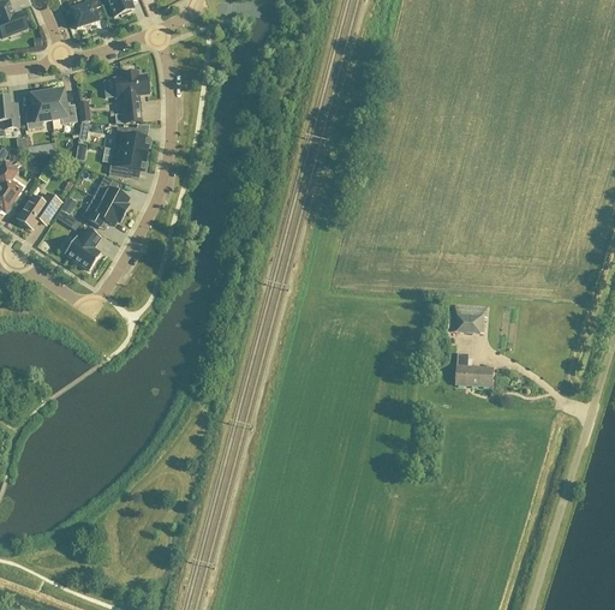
[(27,28),(21,11),(12,13),(10,9),(12,9),(7,0),(4,0),(0,1),(0,30),(3,37),(10,34),(10,36),(18,34),(17,31),(27,28)]
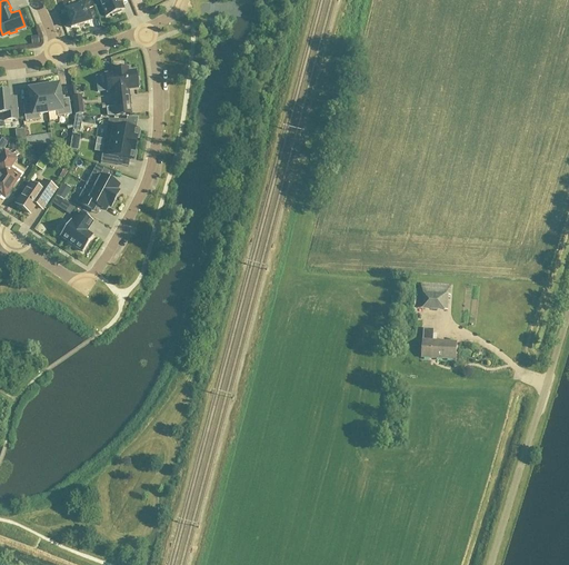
[(67,7),(65,8),(70,26),(91,19),(85,1),(78,3),(77,0),(73,0),(66,2),(67,7)]
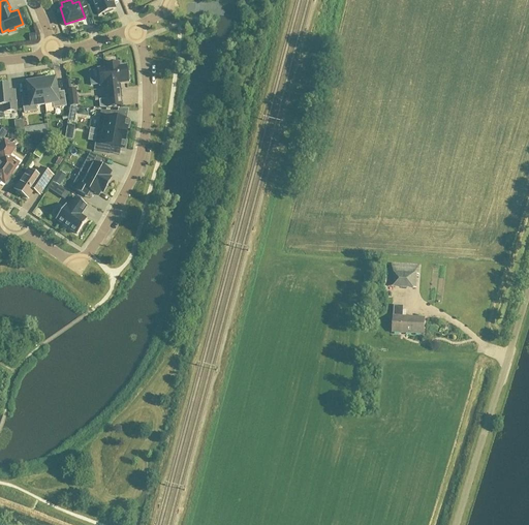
[(92,0),(98,12),(103,10),(103,12),(113,8),(112,7),(115,6),(112,0),(92,0)]
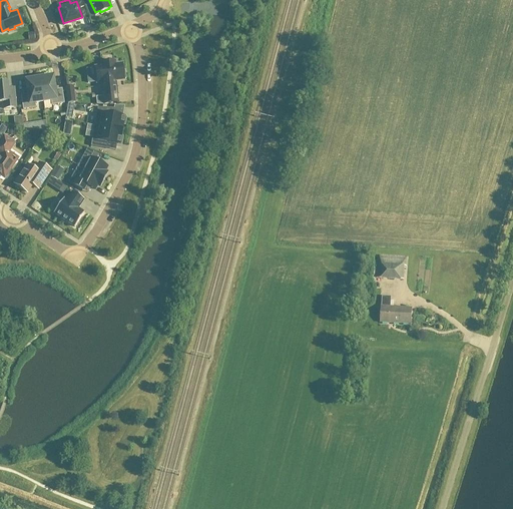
[(115,62),(114,59),(100,60),(101,63),(94,64),(96,80),(101,80),(102,94),(103,101),(117,100),(115,82),(114,82),(114,78),(123,77),(123,76),(125,76),(124,68),(122,68),(121,61),(115,62)]
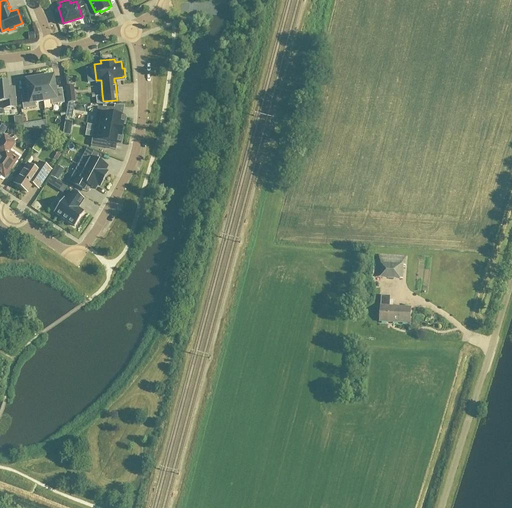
[(46,75),(39,76),(42,99),(50,98),(51,102),(64,100),(61,86),(55,87),(52,72),(45,73),(46,75)]
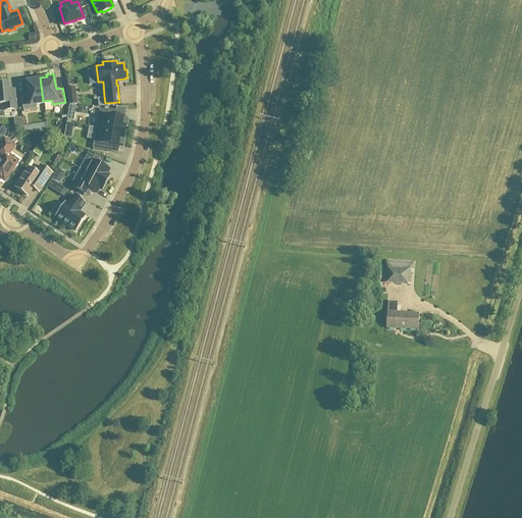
[(20,94),(22,109),(36,107),(35,102),(43,101),(40,78),(32,79),(32,76),(24,78),(28,93),(20,94)]
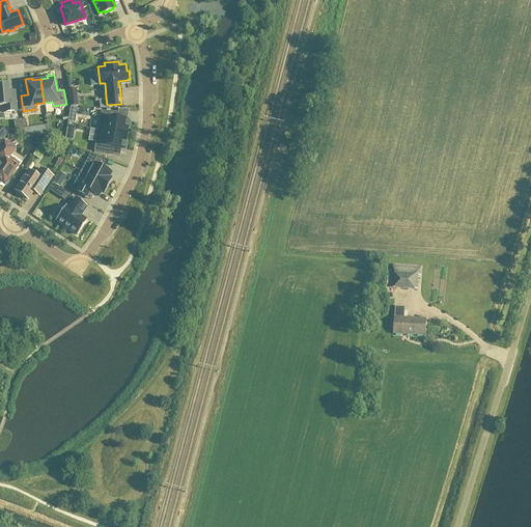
[(7,83),(0,83),(0,103),(2,104),(3,110),(16,109),(15,96),(14,88),(7,89),(7,83)]
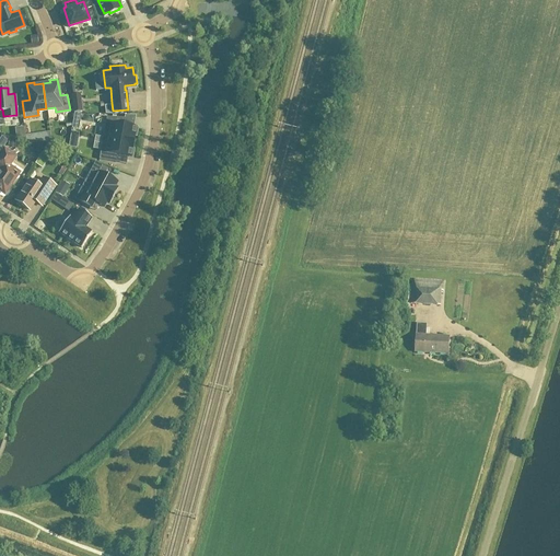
[(81,108),(80,102),(79,92),(71,93),(73,109),(81,108)]
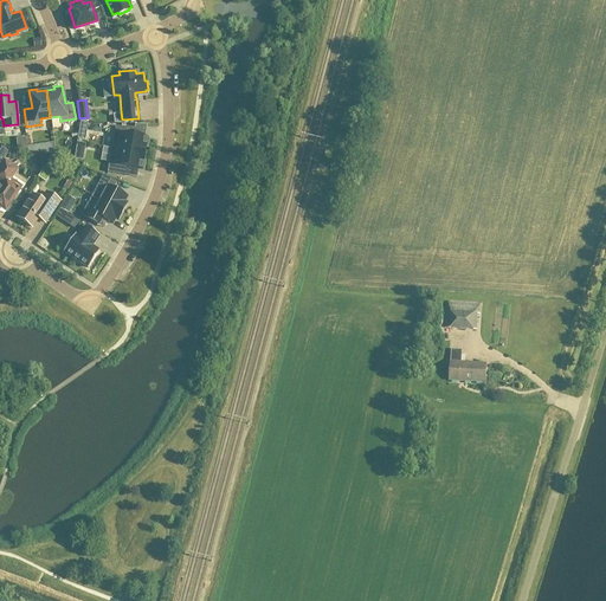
[(82,120),(83,139),(92,137),(90,118),(82,120)]
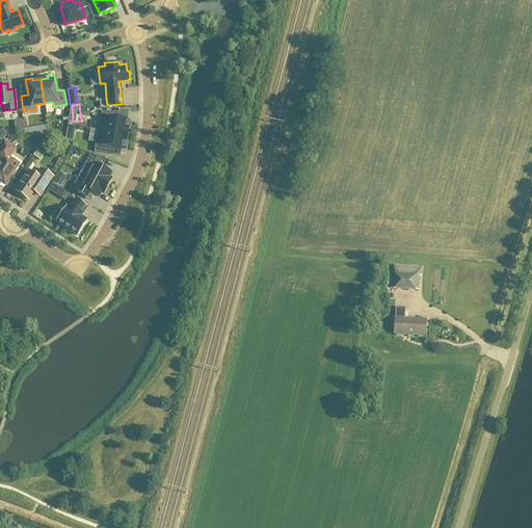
[(111,130),(126,133),(127,127),(129,127),(130,120),(116,116),(117,110),(101,109),(98,128),(111,130)]
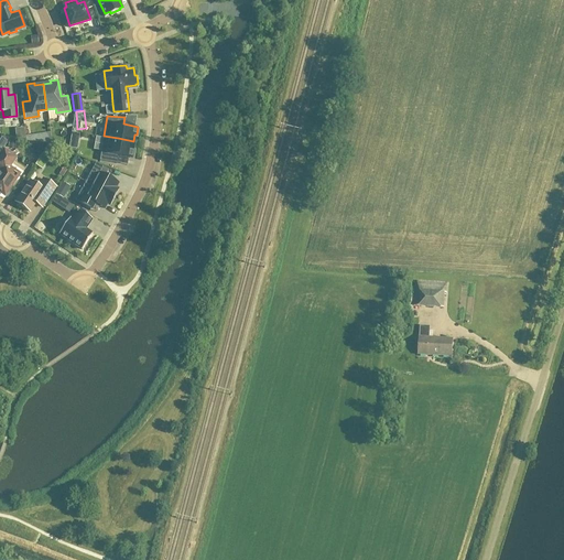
[(15,146),(18,136),(10,135),(8,143),(15,146)]
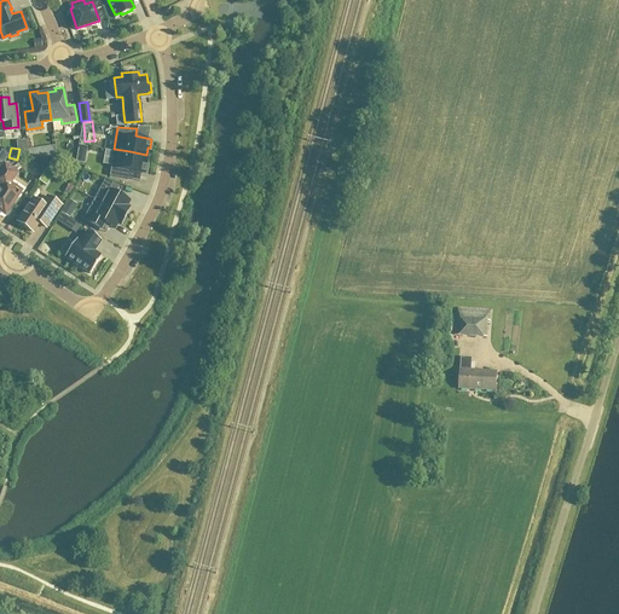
[(129,151),(114,149),(109,173),(128,177),(129,168),(146,171),(148,162),(145,162),(146,155),(129,151)]
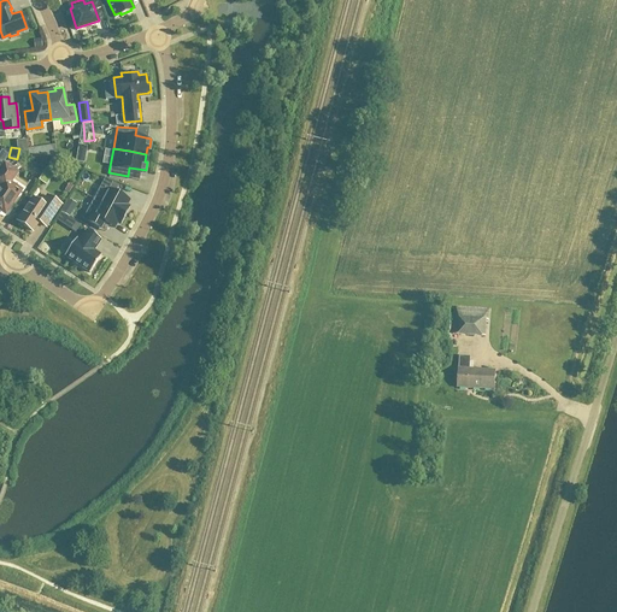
[(0,206),(3,209),(7,209),(17,194),(15,184),(10,181),(10,180),(17,169),(11,165),(4,160),(0,165),(0,206)]
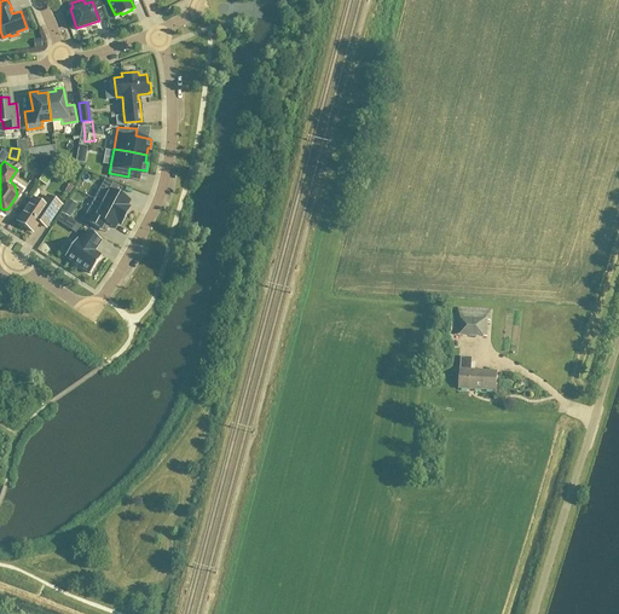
[(51,162),(39,180),(47,186),(59,168),(51,162)]
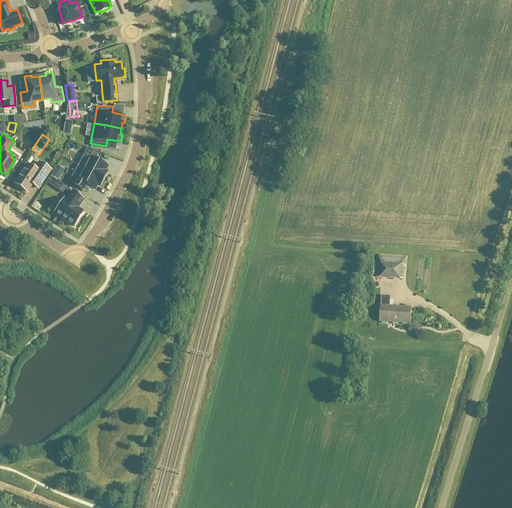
[(87,146),(78,163),(103,177),(107,169),(104,168),(107,164),(94,157),(97,152),(87,146)]
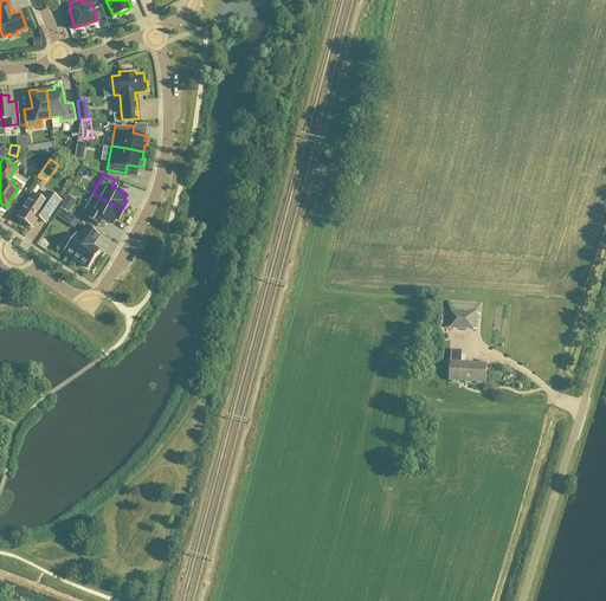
[(59,198),(46,189),(40,198),(32,192),(17,214),(31,224),(37,214),(44,219),(59,198)]
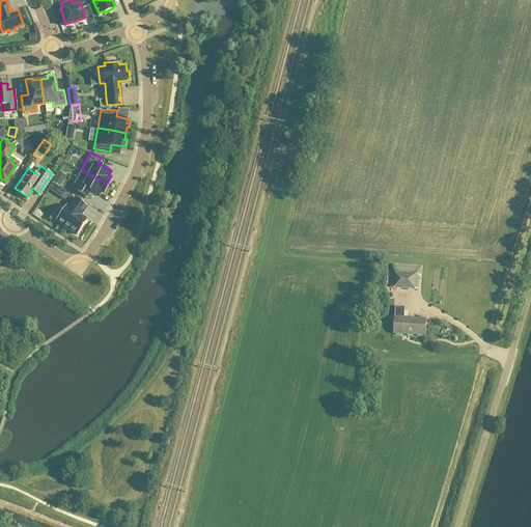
[(103,191),(107,184),(81,169),(72,187),(82,192),(85,187),(98,194),(101,190),(103,191)]
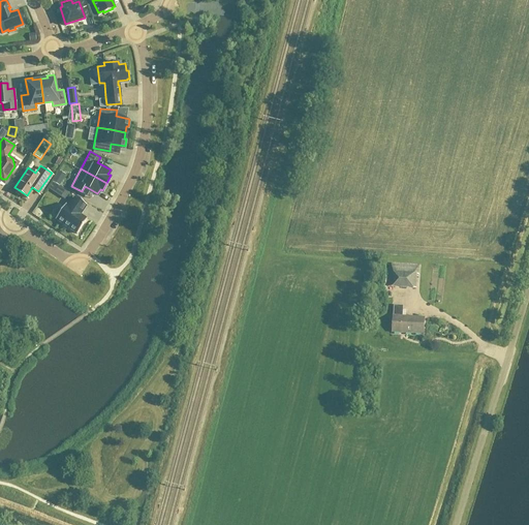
[(55,217),(76,232),(86,217),(80,213),(86,204),(73,195),(67,205),(65,203),(55,217)]
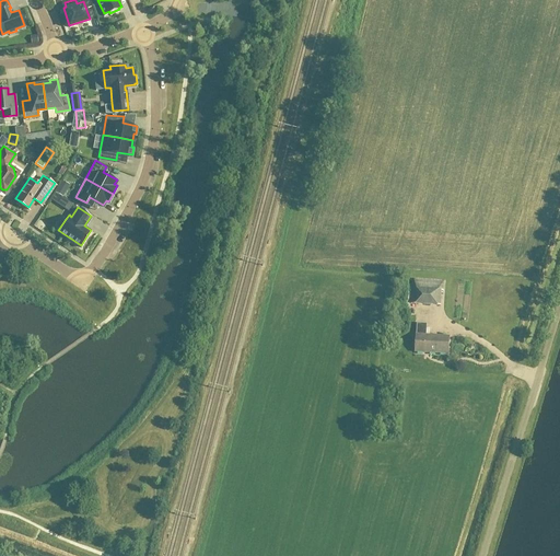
[(443,278),(412,276),(410,300),(440,302),(441,288),(443,288),(443,278)]
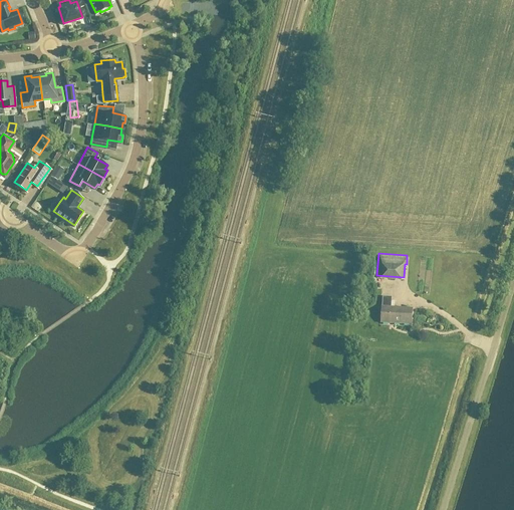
[(381,304),(380,320),(411,322),(412,306),(381,304)]
